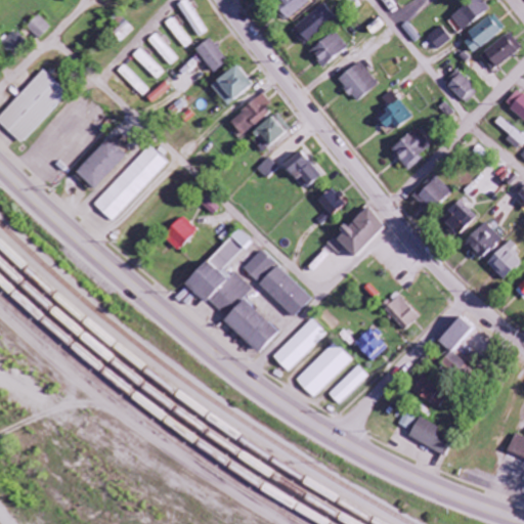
[(199,38),(207,32),(185,0),(177,6),(199,38)]
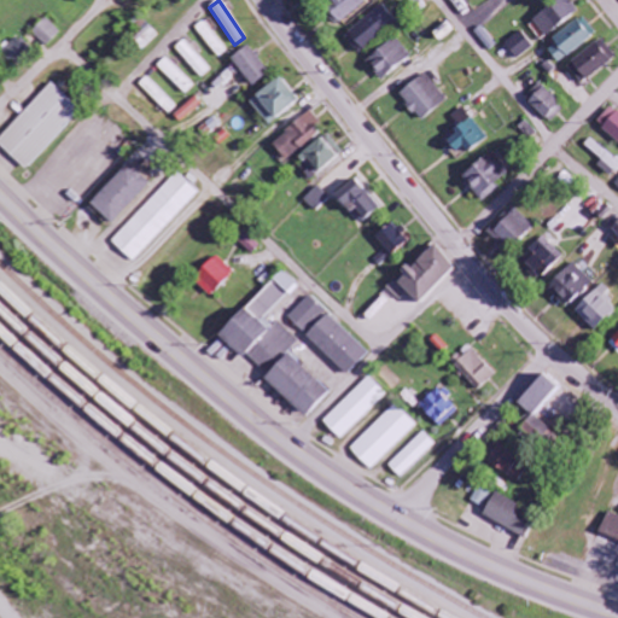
[(325,0),(321,3),(336,25),(365,6),(361,0),(325,0)]
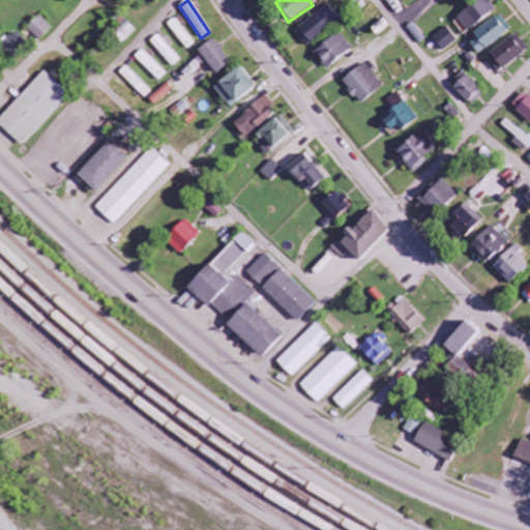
[(479,0),(459,18),(470,32),(497,10),(489,0),(479,0)]
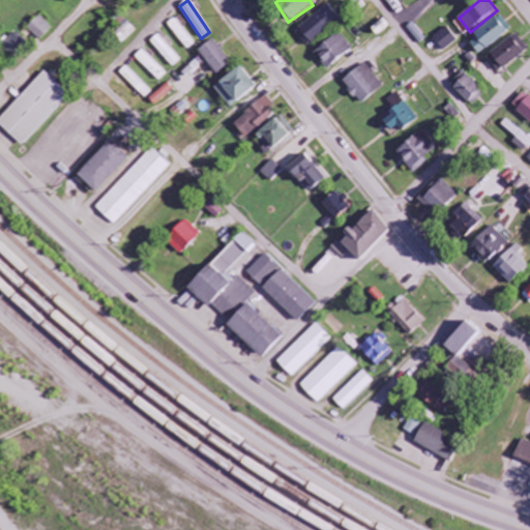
[(340,19),(328,4),(295,31),(307,46),(340,19)]
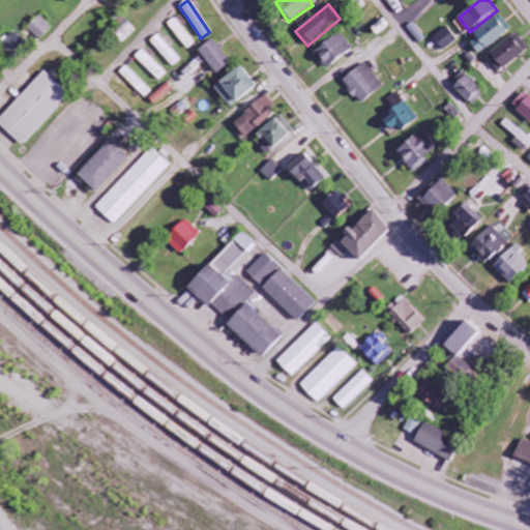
[(478,39),(472,43),(478,54),(513,31),(502,16),(474,33),(478,39)]
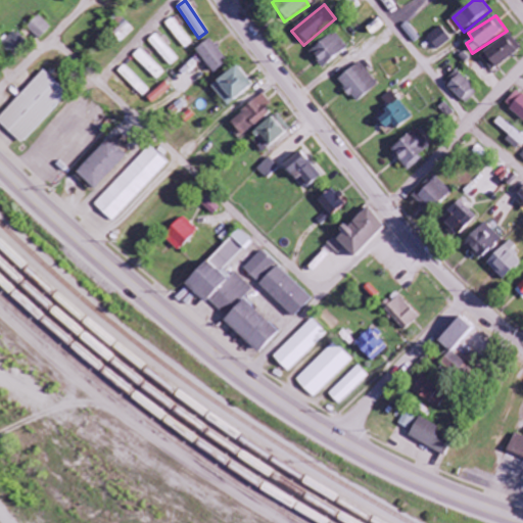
[(28,28),(41,40),(52,28),(39,16),(28,28)]
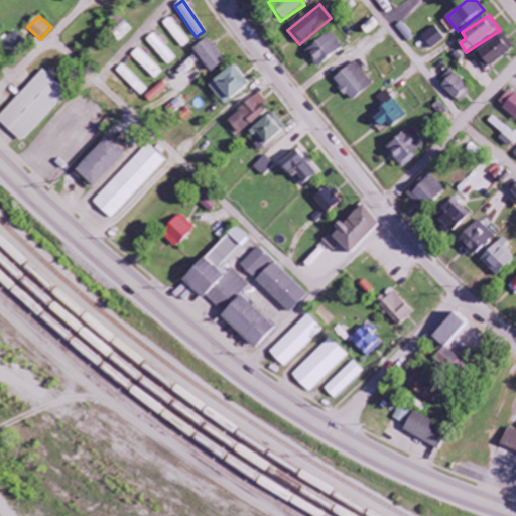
[(182,48),(189,43),(169,18),(162,24),(182,48)]
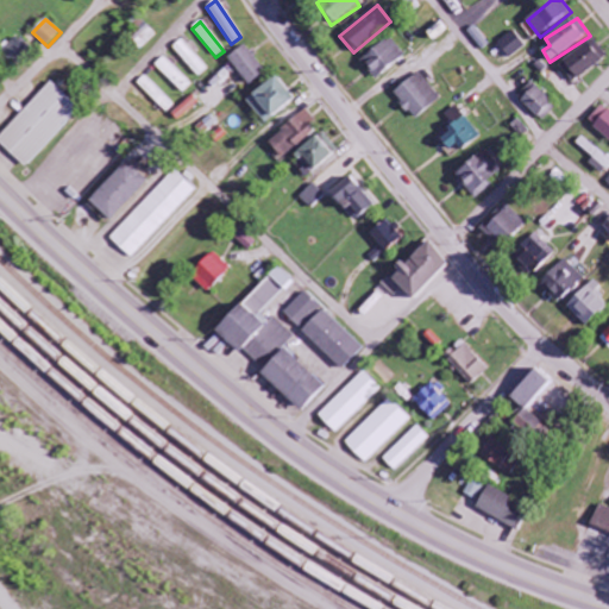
[(139,50),(155,37),(145,24),(130,37),(139,50)]
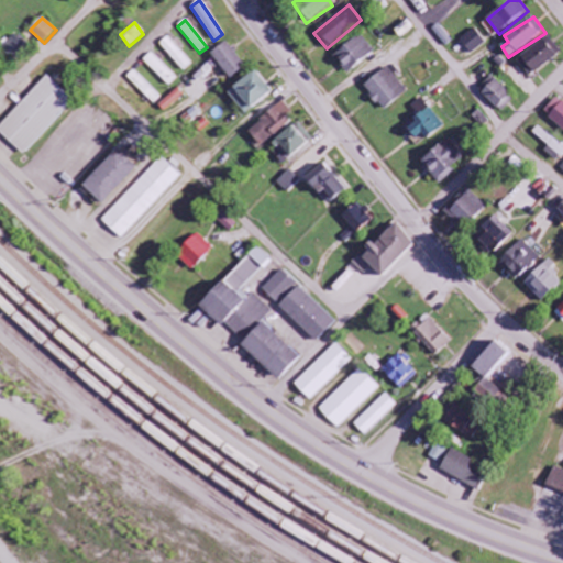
[(472,54),(487,43),(477,29),(462,40),(472,54)]
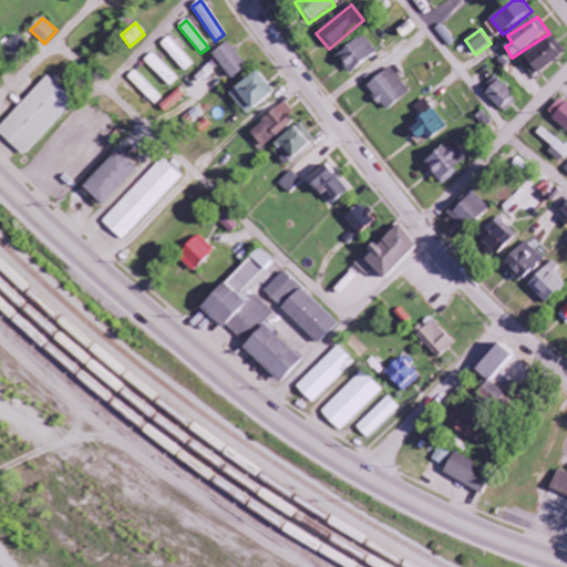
[(349,74),(378,54),(363,33),(334,53),(349,74)]
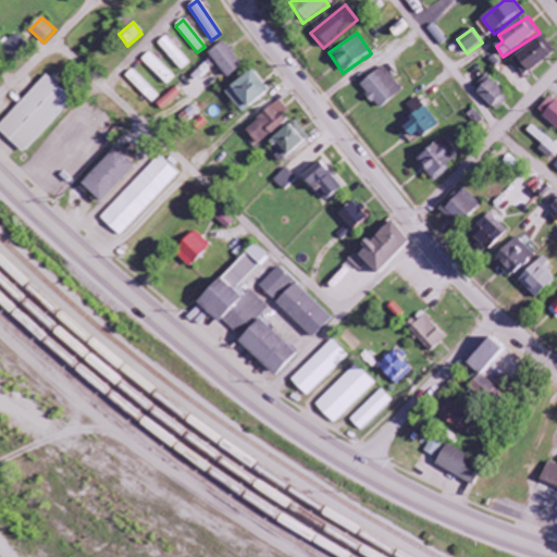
[(13,61),(27,49),(14,35),(0,47),(13,61)]
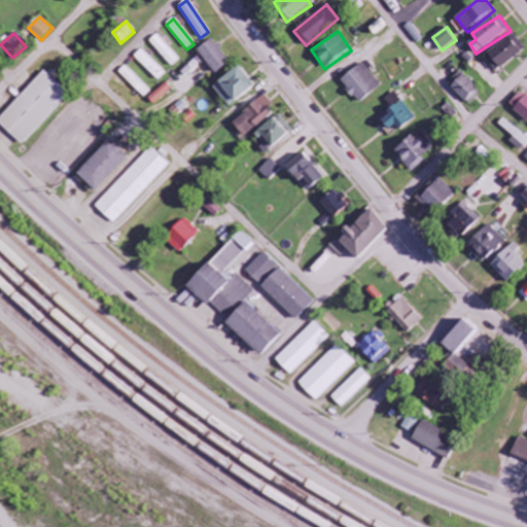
[(526,50),(516,34),(485,56),(496,72),(526,50)]
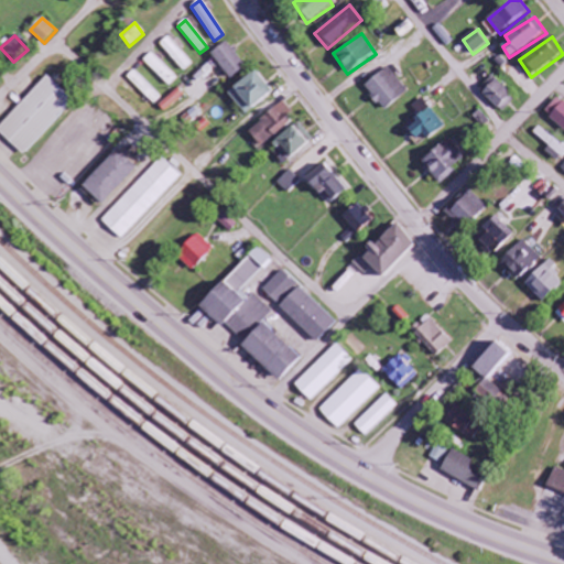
[(192,64),(167,38),(160,45),(183,72),(192,64)]
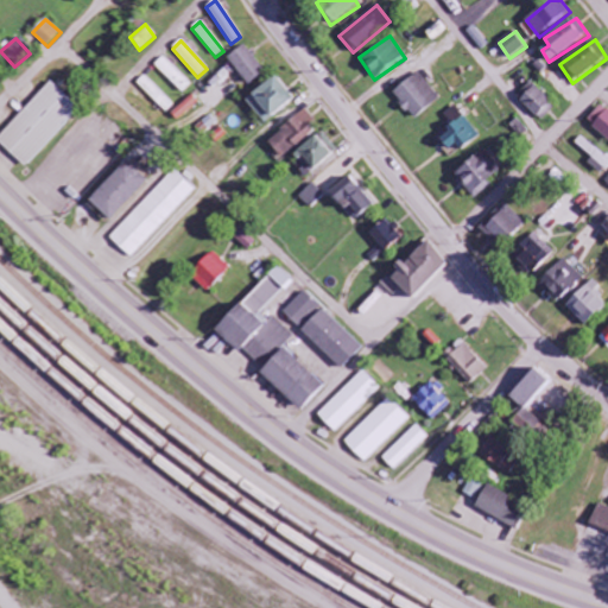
[(248,84),(265,71),(244,45),(227,58),(248,84)]
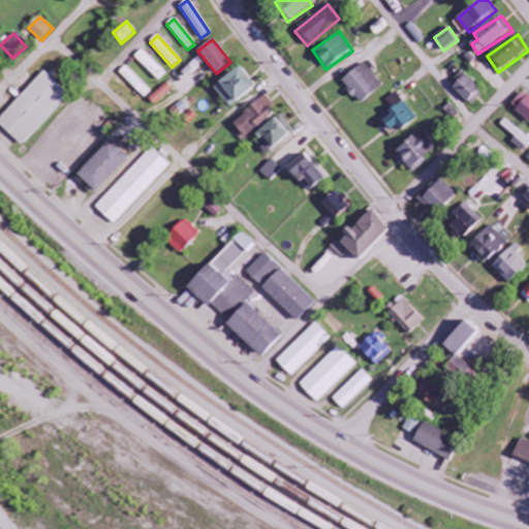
[(166,73),(142,51),(134,58),(159,81),(166,73)]
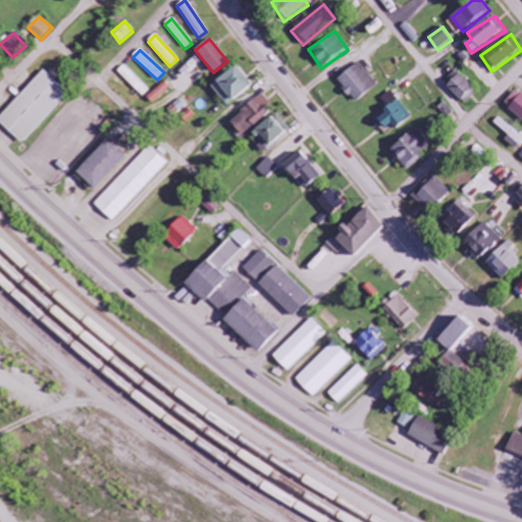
[(357,103),(379,85),(360,61),(337,81),(357,103)]
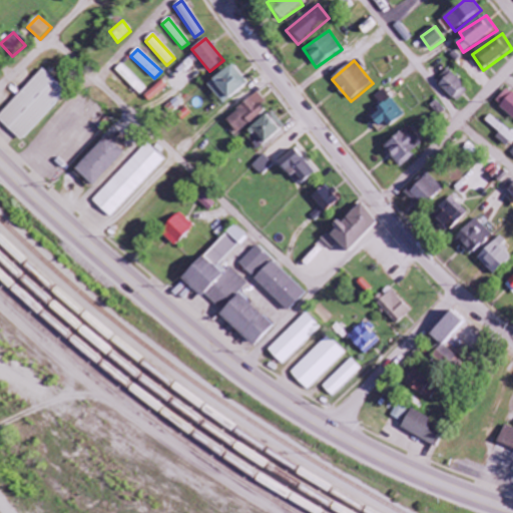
[(146,89),(121,64),(115,71),(140,95),(146,89)]
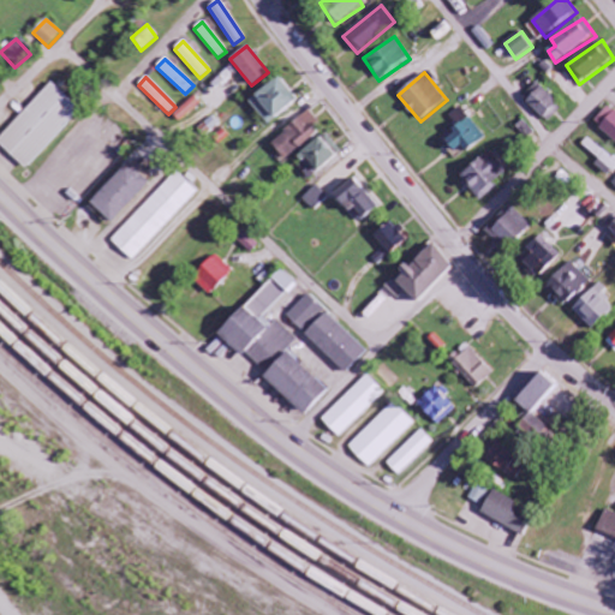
[(248,99),(264,125),(297,103),(280,77),(248,99)]
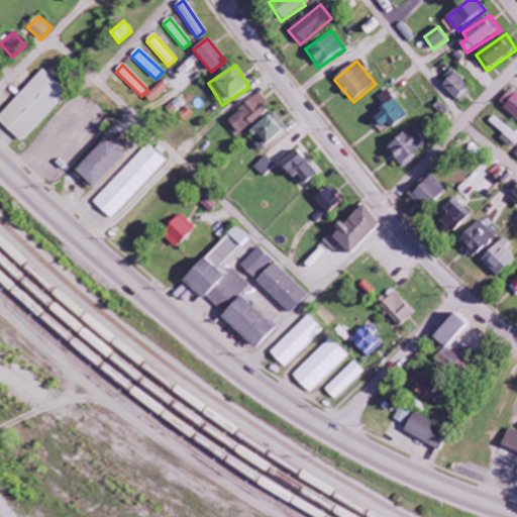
[(0,116),(0,122),(21,142),(68,93),(43,70),(0,116)]
